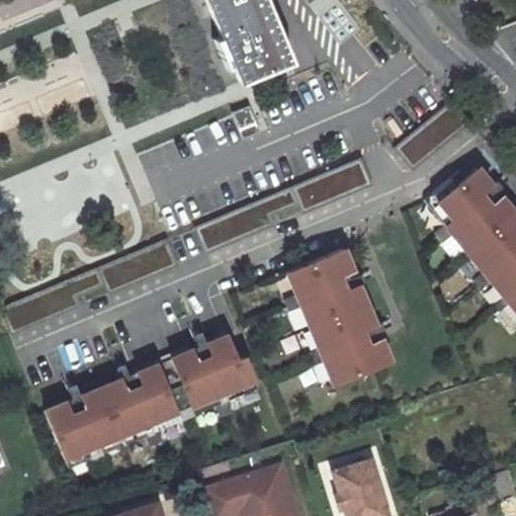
[(210,0),(243,80),(296,58),(285,32),(279,35),(264,0),(210,0)]
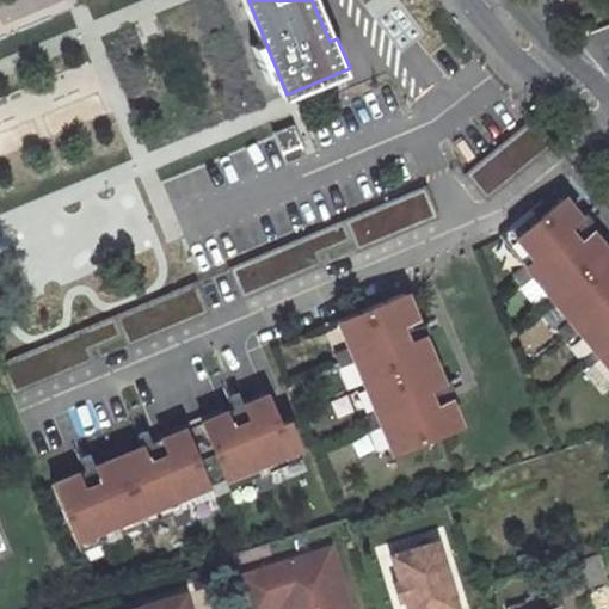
[(362,51),(371,74),(386,68),(376,45),(362,51)]
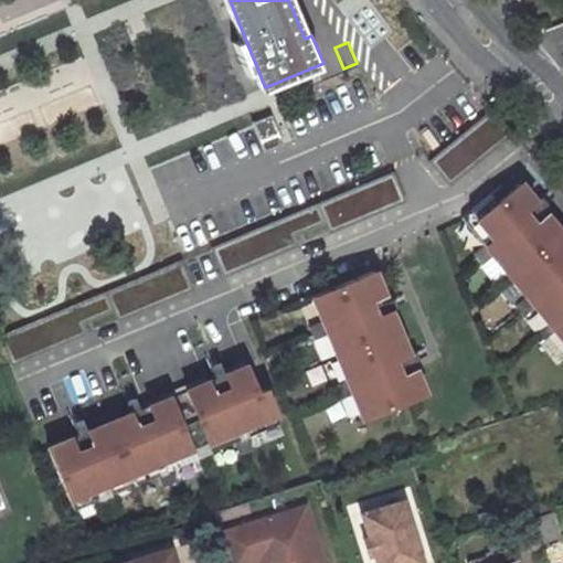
[(511,131),(491,108),(429,160),(449,184),(511,131)]
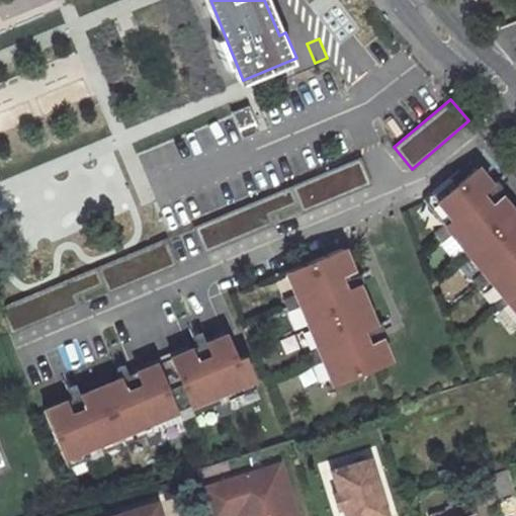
[(257,120),(250,103),(233,110),(240,126),(257,120)]
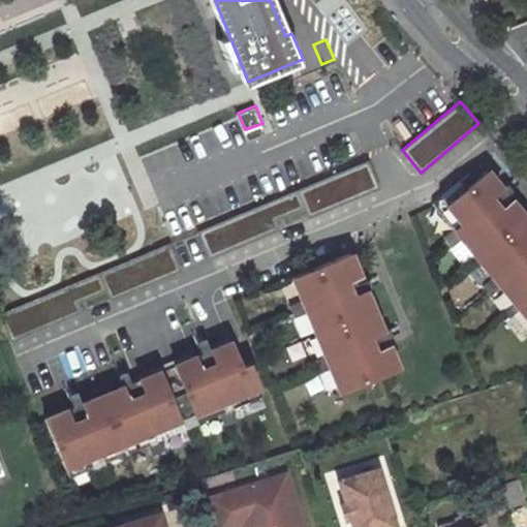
[(378,188),(367,160),(197,233),(209,259),(279,229),(275,220),(304,208),(308,217),(378,188)]
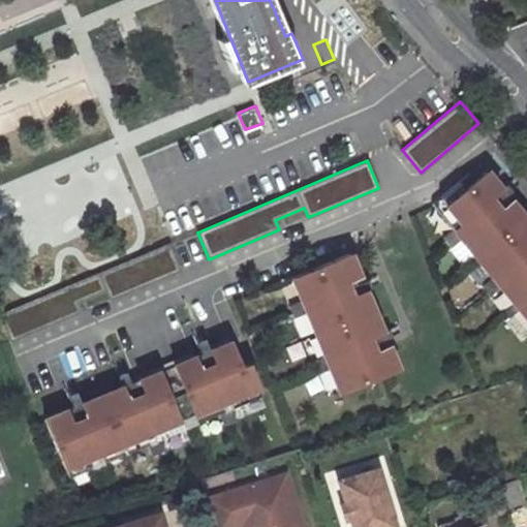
[(499,188),(479,163),(431,204),(453,229),(442,238),(451,247),(460,239),(493,277),(483,285),(491,295),(500,286),(515,303),(504,311),(508,317),(519,309),(526,318),(526,220),(509,199),(499,210),(489,197),(499,188)]
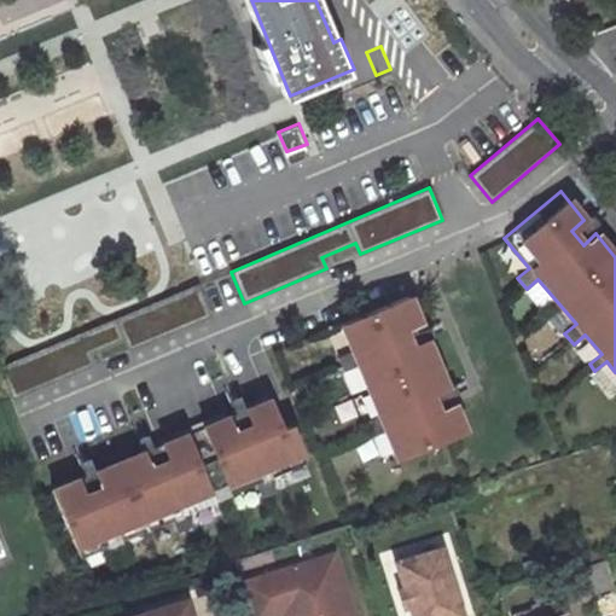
[(596,233),(583,220),(571,231),(583,245),(596,233)]
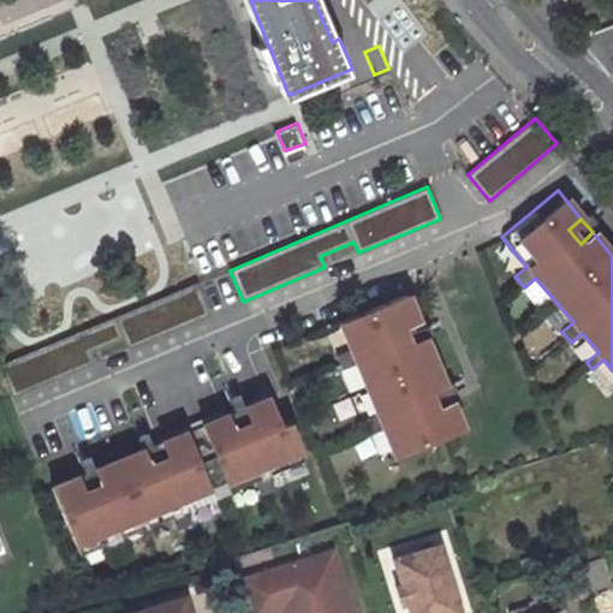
[(210,316),(197,285),(0,368),(0,369),(13,400),(95,365),(90,353),(124,340),(129,351),(210,316)]
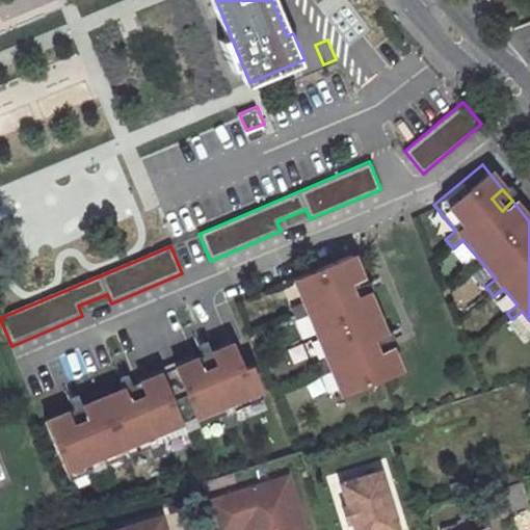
[(361,276),(351,254),(293,280),(303,302),(291,308),(296,319),(309,314),(327,360),(316,364),(320,375),(333,371),(342,394),(400,370),(391,348),(377,353),(371,339),(385,333),(367,291),(353,297),(347,282),(361,276)]
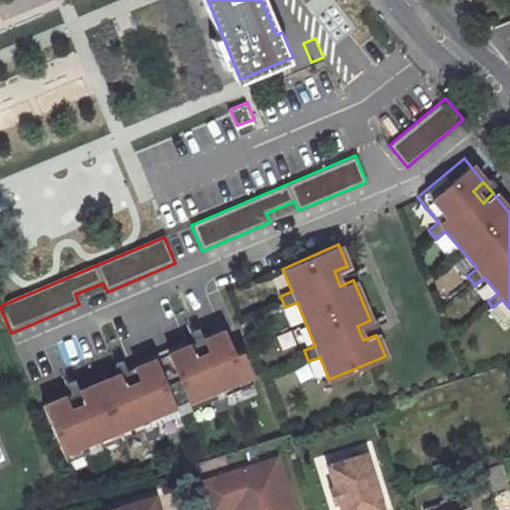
[(353,280),(347,266),(334,271),(340,286),(353,280)]
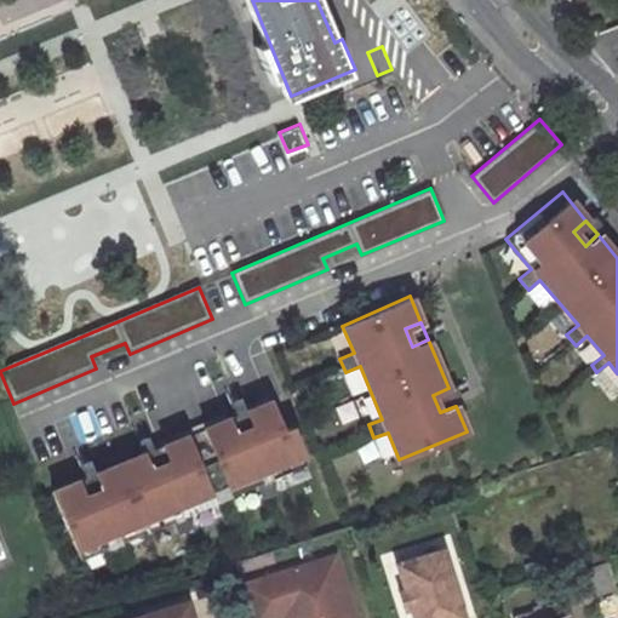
[(456,406),(448,388),(433,395),(440,412),(456,406)]
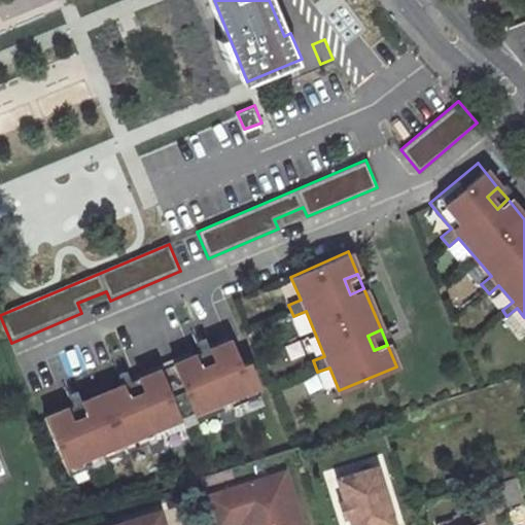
[(239,366),(230,341),(208,351),(214,364),(201,370),(195,356),(138,380),(143,393),(128,400),(121,386),(81,404),(86,417),(72,423),(66,410),(45,419),(68,477),(91,466),(96,479),(107,474),(102,462),(147,443),(152,455),(164,450),(160,439),(218,413),(223,424),(235,420),(230,408),(260,395),(247,363),(239,366)]
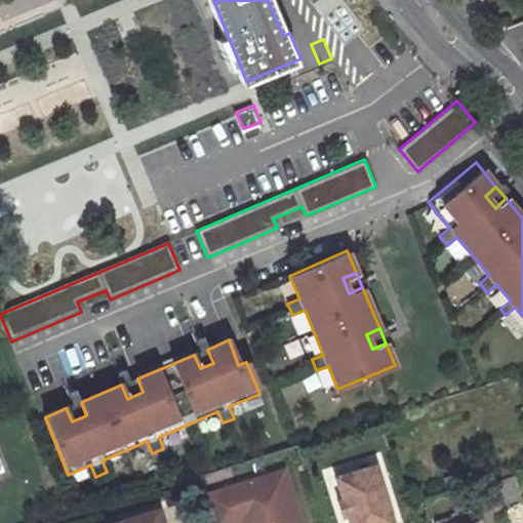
[(213,363),(207,350),(194,355),(200,368),(213,363)]
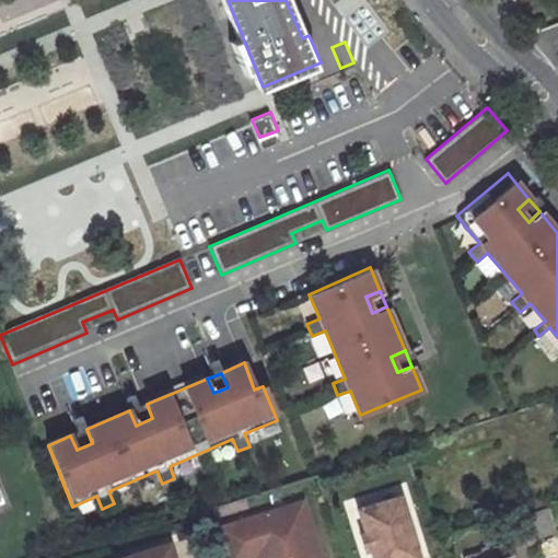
[(152,418),(147,404),(129,410),(136,426),(152,418)]
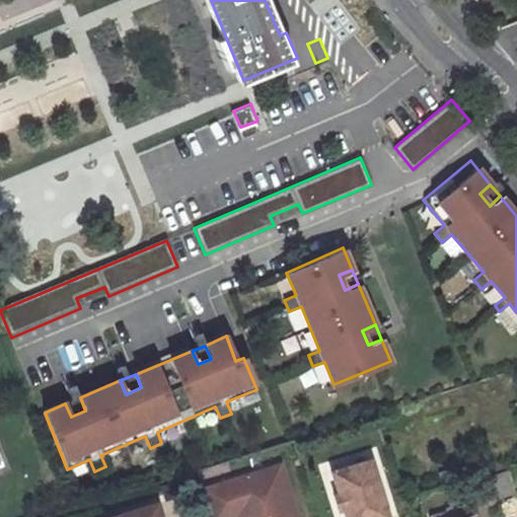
[(85,411),(80,397),(65,403),(71,417),(85,411)]
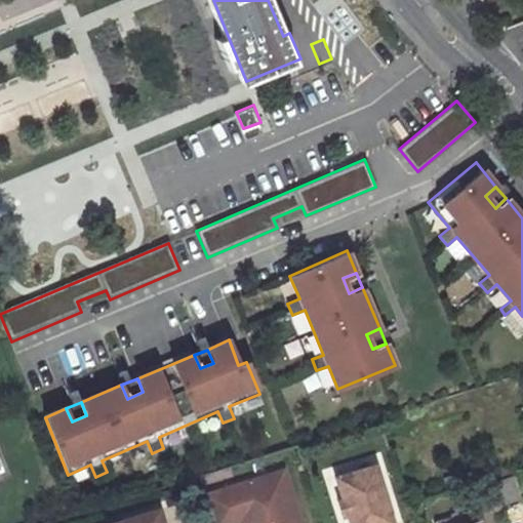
[(340,475),(356,522),(404,522),(384,460),(340,475)]
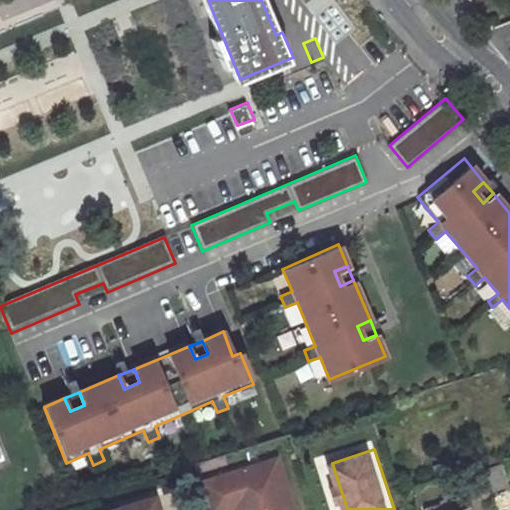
[(292,509),(275,457),(201,481),(210,509),(219,509),(235,505),(240,504),(242,509),(292,509)]
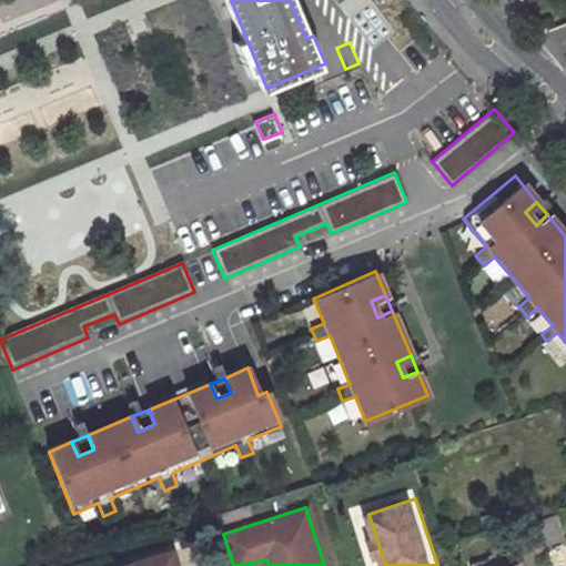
[(563,534),(556,513),(541,517),(547,539),(563,534)]
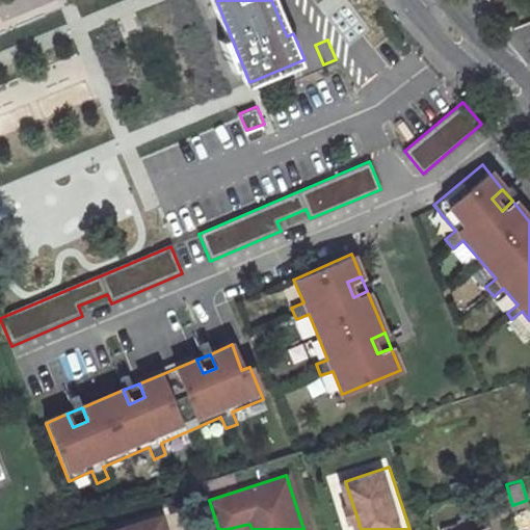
[(165,529),(161,515),(112,529),(165,529)]
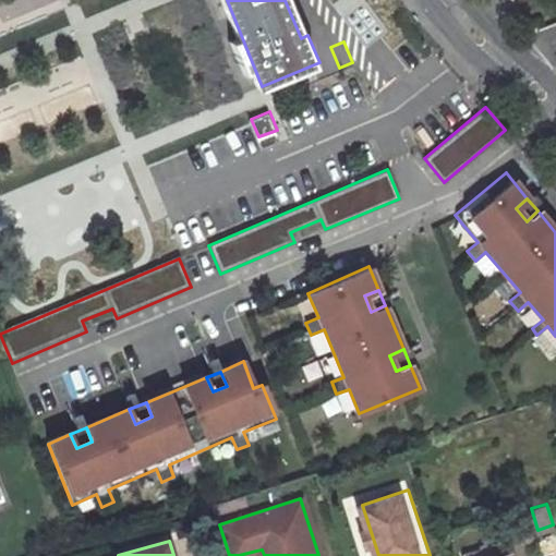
[(496,555),(511,552),(508,541),(464,555),(496,555)]
